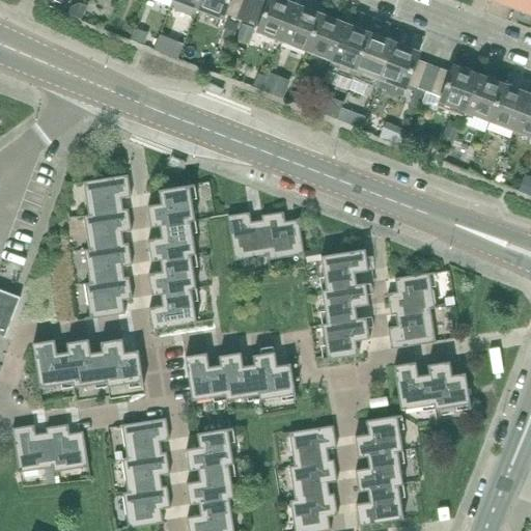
[(198,10),(201,0),(172,0),(173,1),(172,4),(174,5),(174,10),(190,17),(194,14),(196,14),(197,10),(198,10)]
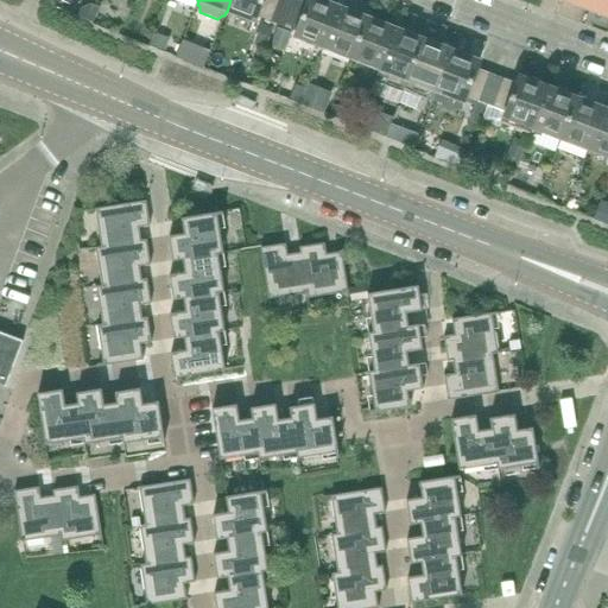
[(254,23),(258,16),(263,0),(230,0),(227,12),(254,23)]
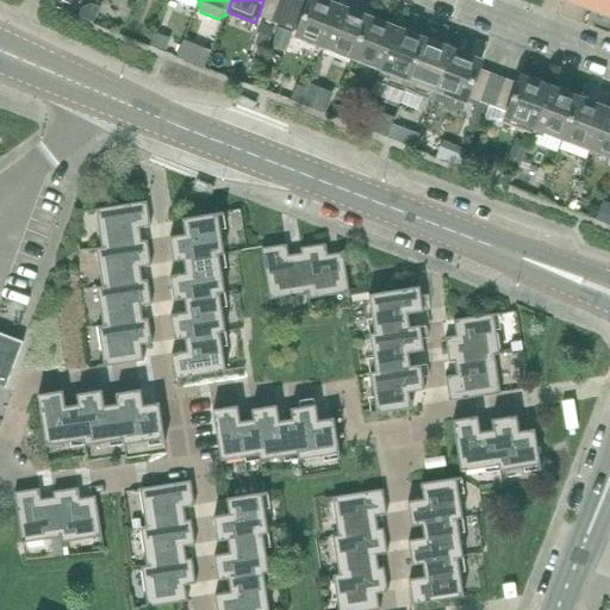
[(271,20),(278,0),(263,0),(259,16),(271,20)]
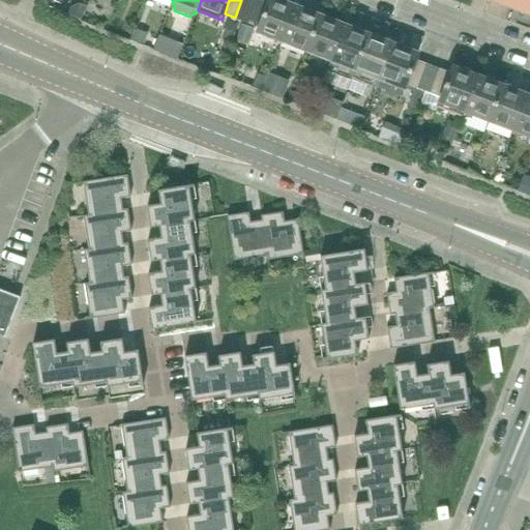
[(246,22),(255,0),(241,0),(235,18),(246,22)]
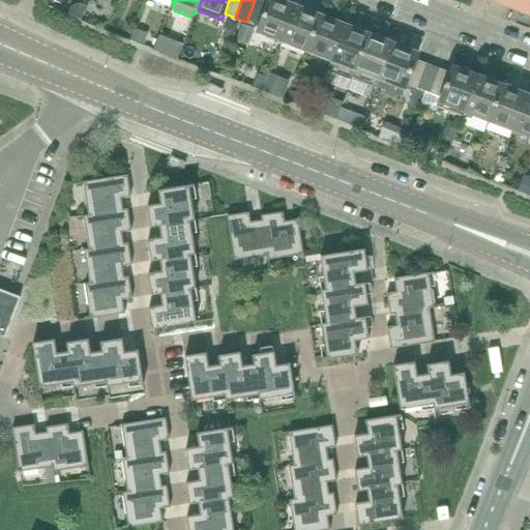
[(259,27),(268,3),(260,0),(255,0),(246,22),(259,27)]
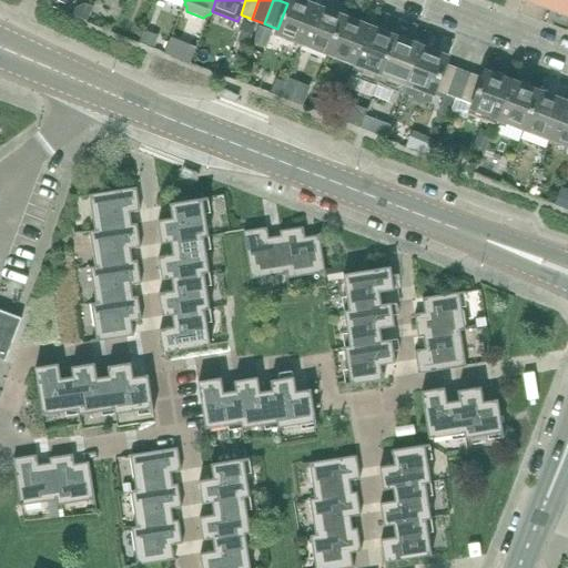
[(317,6),(303,0),(288,0),(287,3),(277,29),(275,36),(302,46),(317,6)]
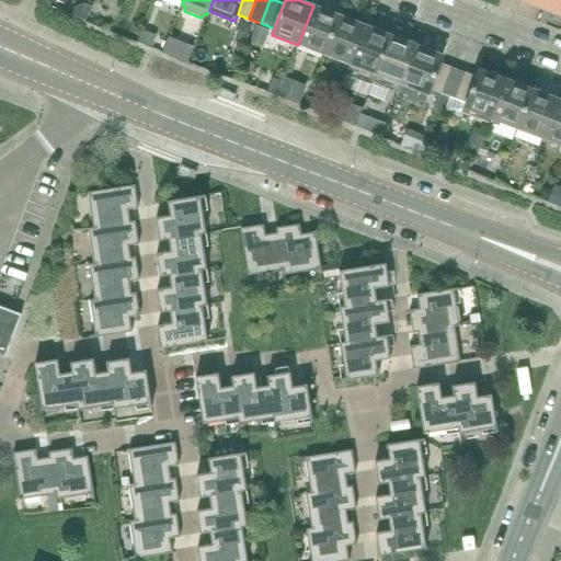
[(560,15),(560,0),(544,0),(541,9),(560,15)]
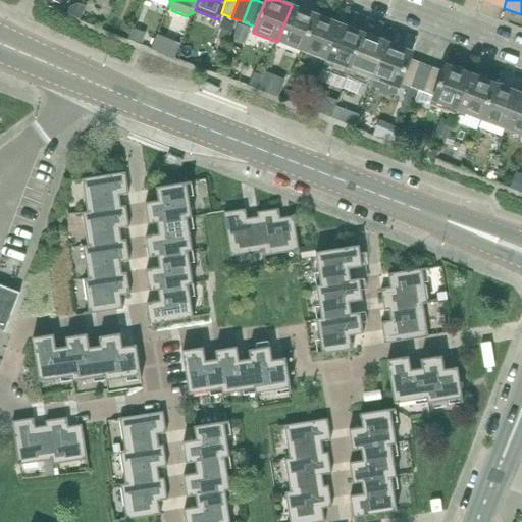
[(302,51),(315,14),(292,5),(277,42),(302,51)]
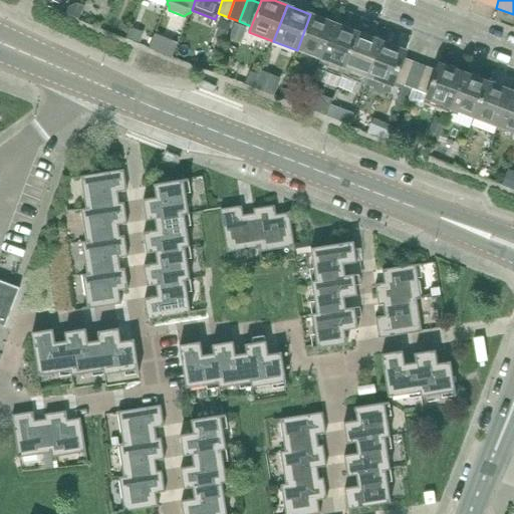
[(318,65),(334,23),(310,14),(297,50),(312,56),(309,62),(318,65)]
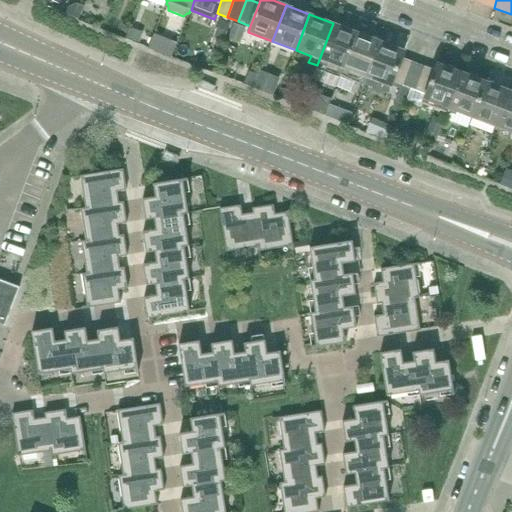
[(317,65),(316,68),(317,69),(339,77),(340,75),(340,74),(356,32),(333,23),(317,65)]
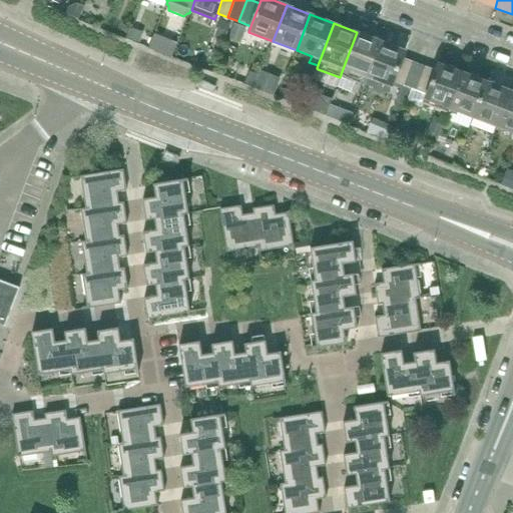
[(139,43),(144,32),(130,26),(125,38),(139,43)]
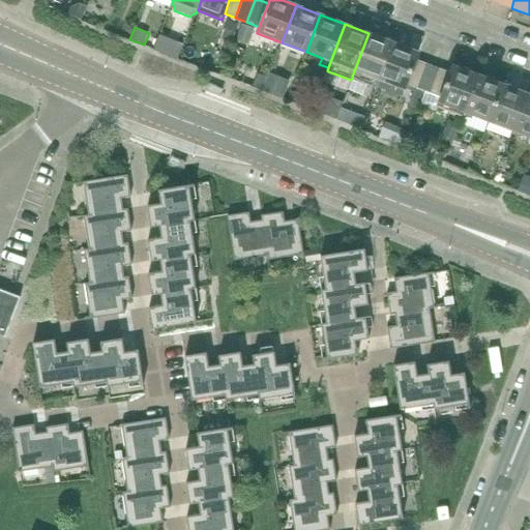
[(377,86),(393,42),(369,33),(352,77),(377,86)]
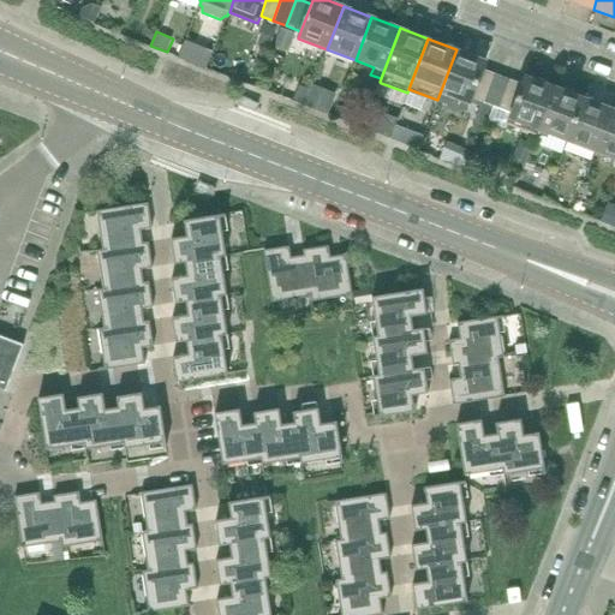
[(198,46),(193,57),(206,63),(212,51),(198,46)]
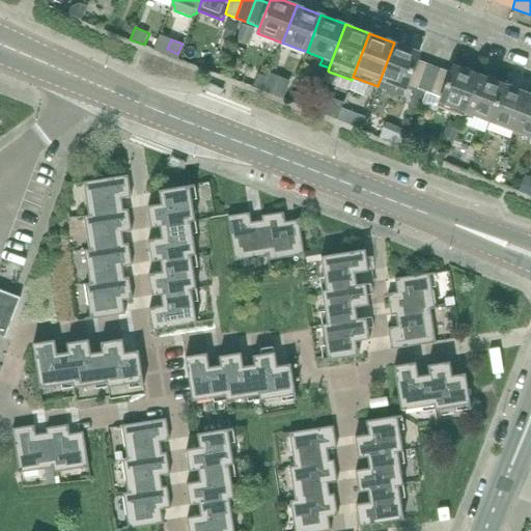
[(394,43),(378,86),(379,87),(386,89),(387,90),(386,91),(388,94),(392,96),(397,98),(402,96),(402,95),(408,83),(416,60),(419,52),(394,43)]
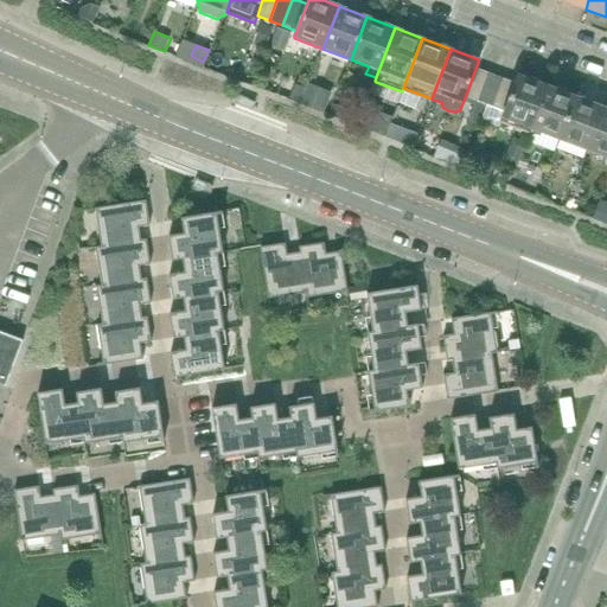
[(477,100),(487,74),(475,69),(466,95),(477,100)]
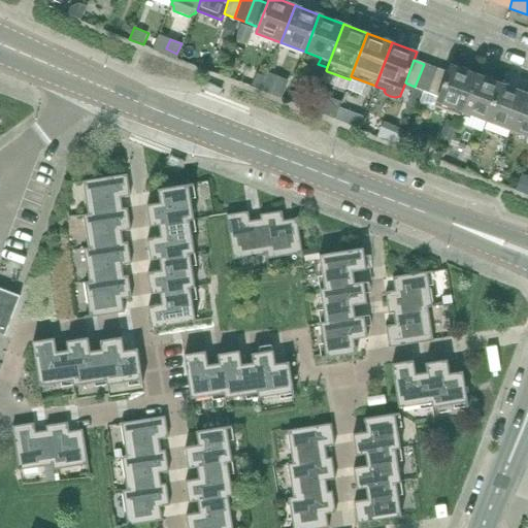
[(427,91),(435,68),(424,64),(415,87),(427,91)]
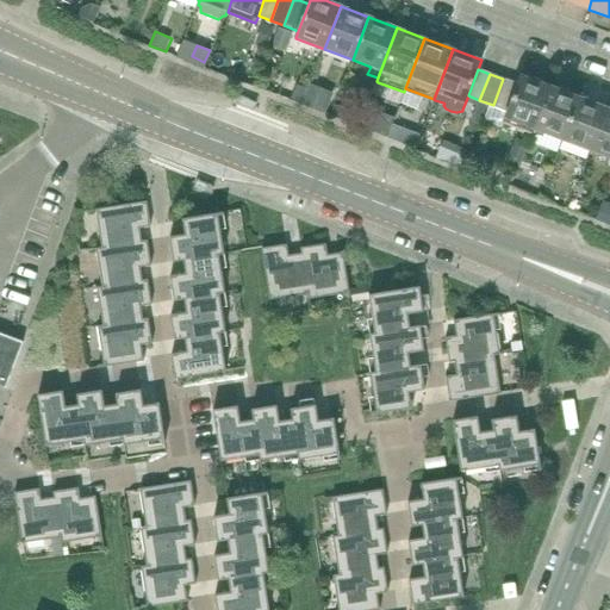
[(551,86),(522,75),(518,85),(508,111),(505,118),(524,126),(523,131),(533,135),(551,86)]
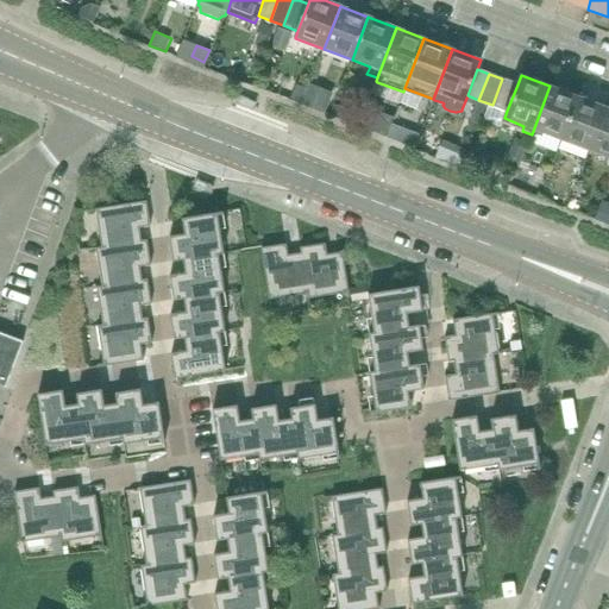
[(507,111),(518,85),(502,79),(493,105),(507,111)]
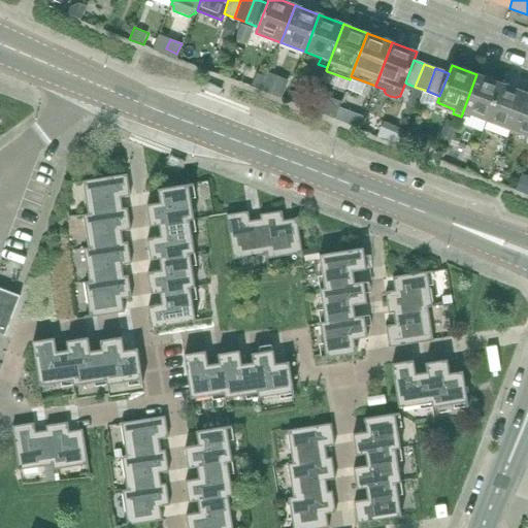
[(281,99),(289,80),(268,71),(260,90),(281,99)]
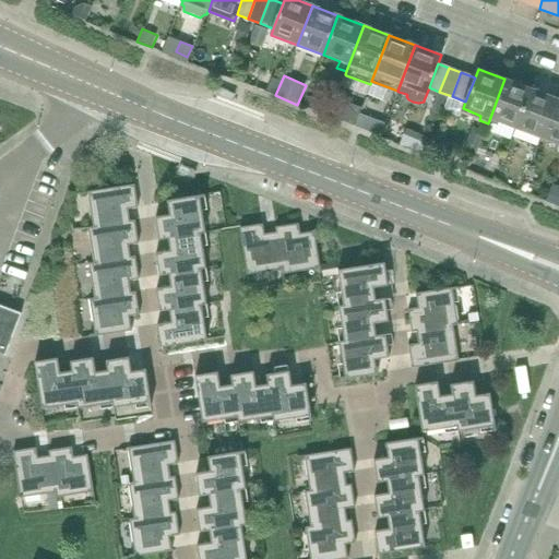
[(515,129),(531,90),(504,79),(488,123),(498,127),(499,122),(515,129)]
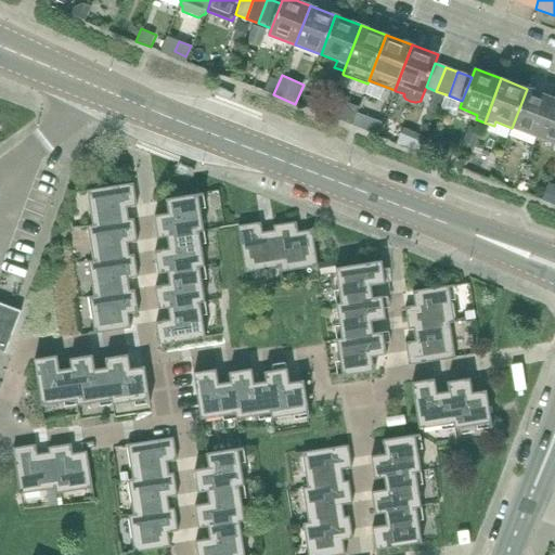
[(537,138),(552,99),(527,89),(512,128),(537,138)]
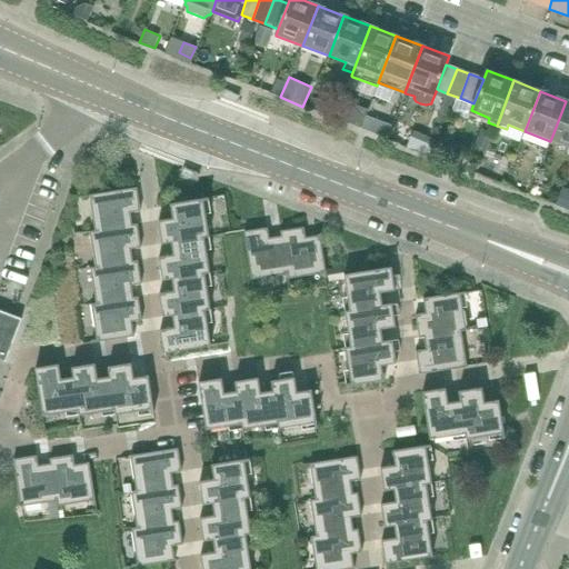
[(346,99),(339,116),(360,125),(367,108),(346,99)]
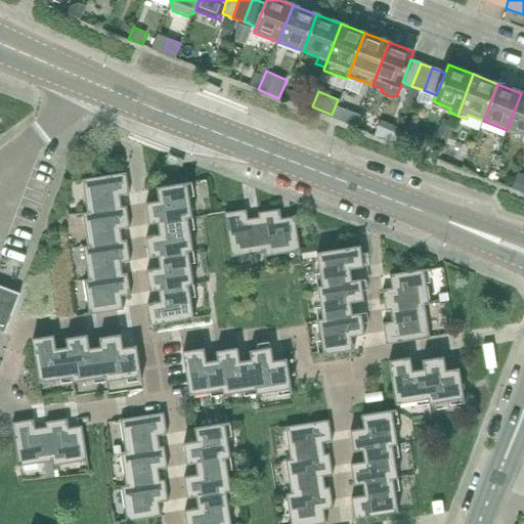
[(523,136),(523,93),(521,93),(507,130),(523,136)]
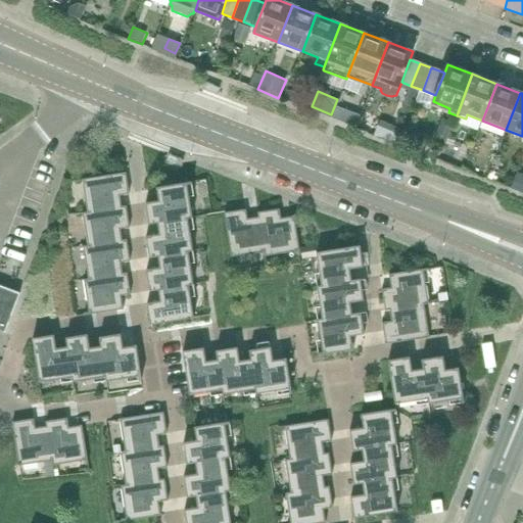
[(338,104),(333,119),(355,128),(359,119),(361,113),(338,104)]
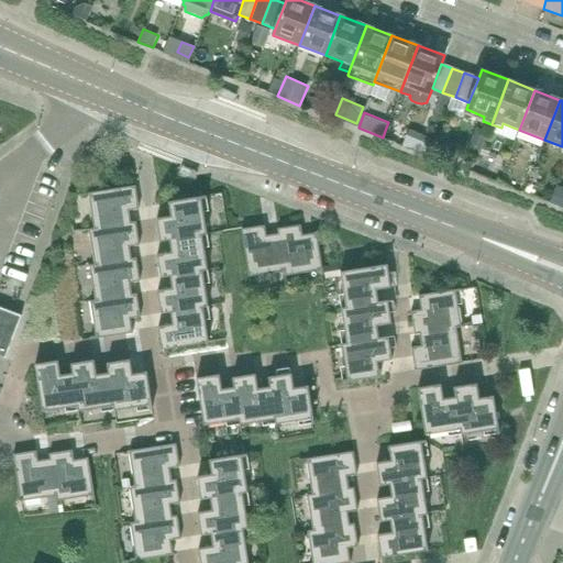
[(129,211),(139,209),(135,186),(88,194),(92,216),(96,216),(98,228),(130,223),(129,211)]
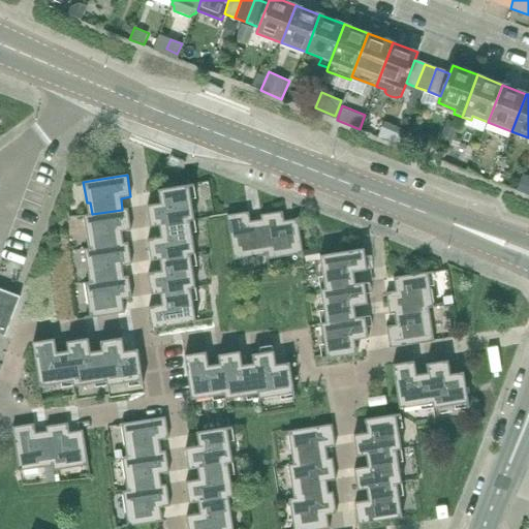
[(185,188),(193,186),(193,184),(158,190),(158,192),(159,192),(161,204),(147,206),(150,227),(159,225),(186,221),(194,220),(191,199),(187,199),(185,188)]
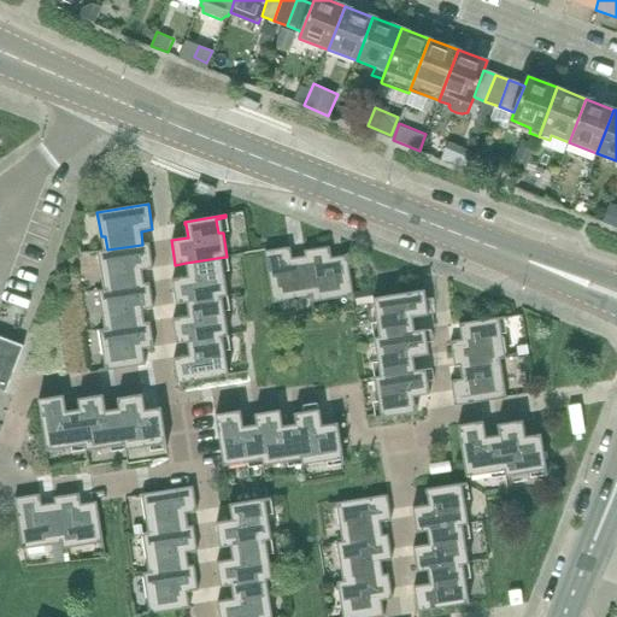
[(142,270),(153,269),(148,244),(142,245),(107,250),(98,252),(101,276),(106,275),(107,289),(144,283),(142,270)]
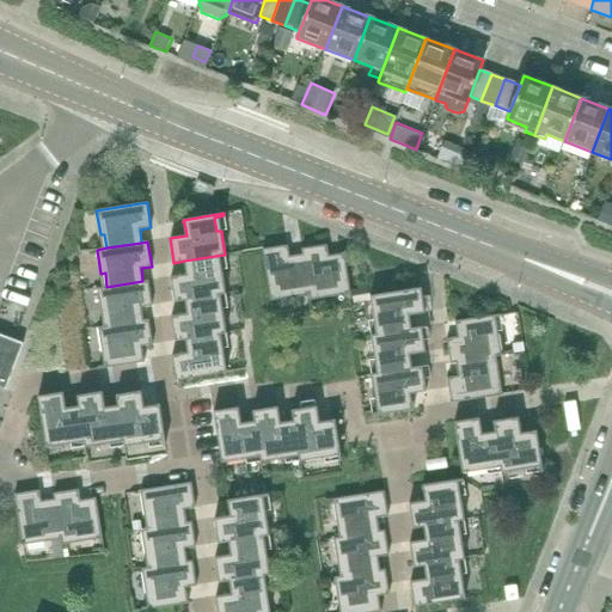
[(303,255),(289,257),(287,245),(262,250),(270,300),(294,297),(294,293),(307,291),(303,255)]
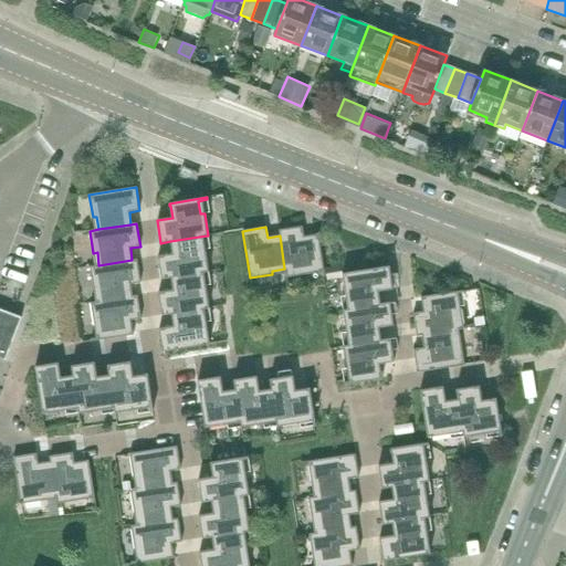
[(316,236),(304,237),(302,227),(279,230),(280,236),(284,269),(286,278),(308,274),(308,270),(321,268),(323,278),(325,276),(317,234),(316,234),(316,236)]
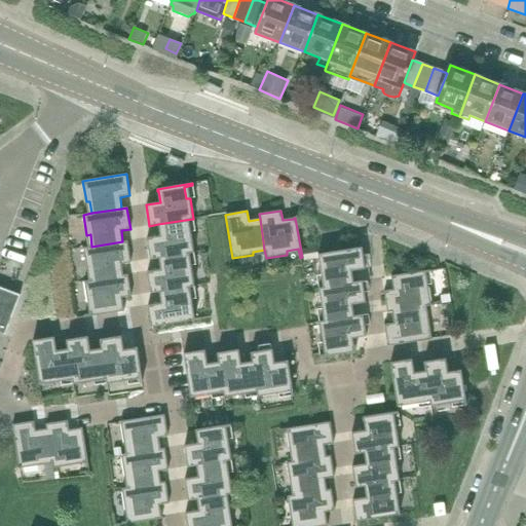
[(190,231),(187,232),(185,220),(158,224),(160,236),(147,238),(150,260),(159,258),(185,254),(193,253),(190,231)]
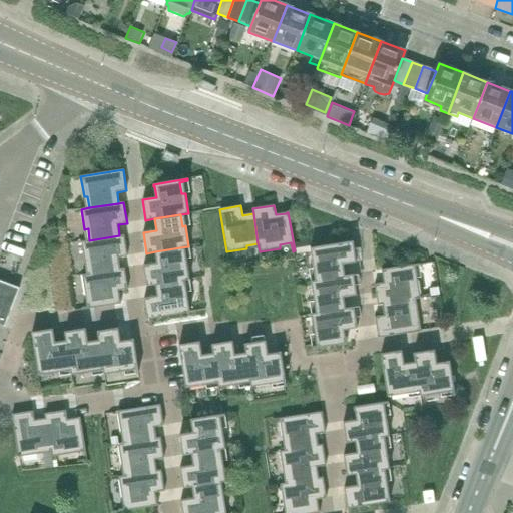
[(118,258),(127,257),(124,235),(119,235),(89,240),(81,241),(84,263),(88,262),(90,274),(119,269),(118,258)]
